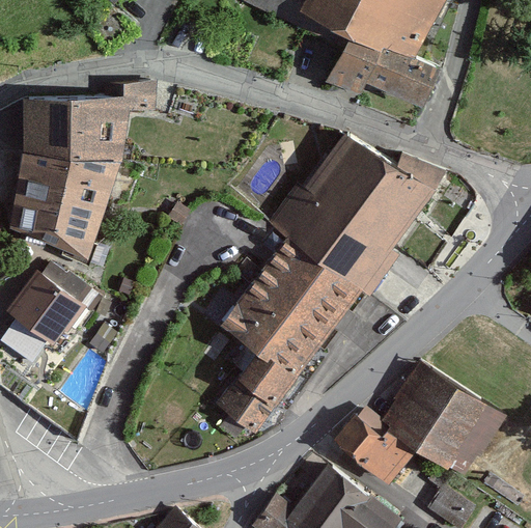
[(244,0),(244,2),(343,48),(351,31),(413,58),(442,0),(244,0)]
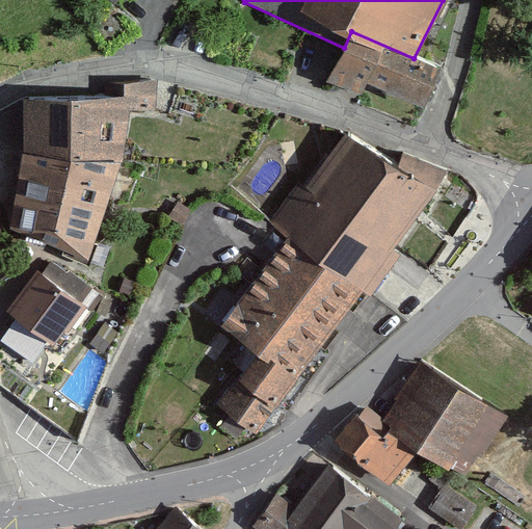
[(351,31),(344,48),(328,80),(362,96),(368,81),(424,105),(439,68),(414,58),(351,31)]
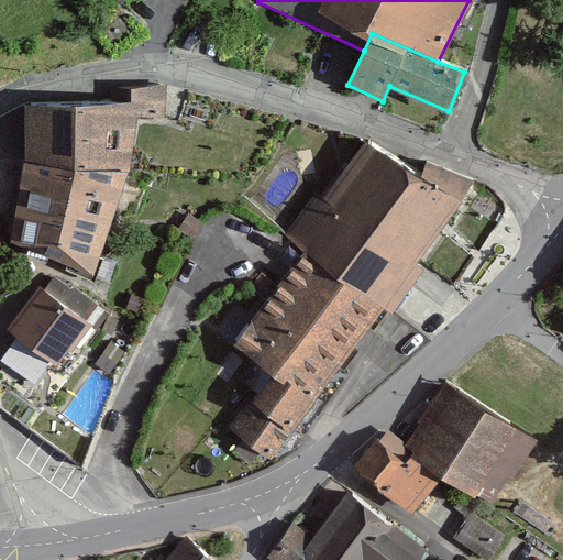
[(23,160),(125,173),(130,174),(135,114),(164,116),(165,89),(113,91),(113,105),(26,107),(23,160)]
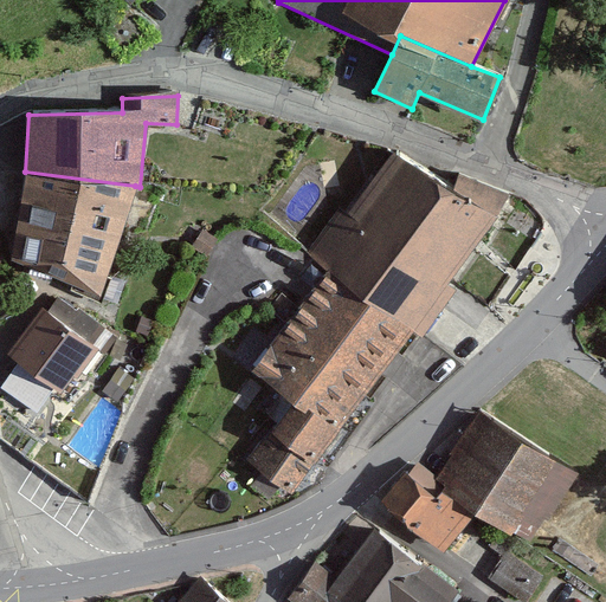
[(328,270),(412,330),(420,337),(456,290),(446,283),(505,201),(457,179),(449,191),(394,151),(347,215),(340,209),(307,254),(328,270)]
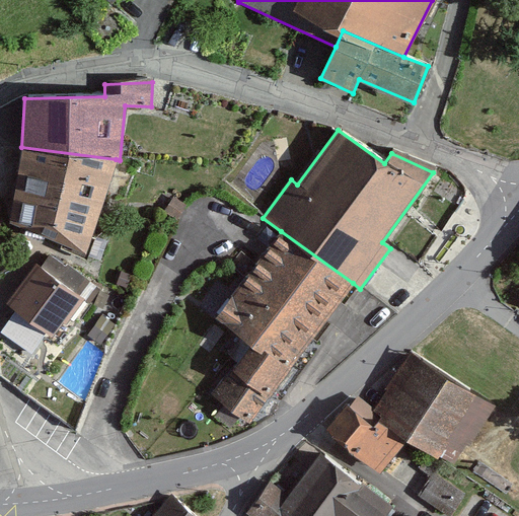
[(85,250),(116,159),(21,147),(10,220),(85,250)]
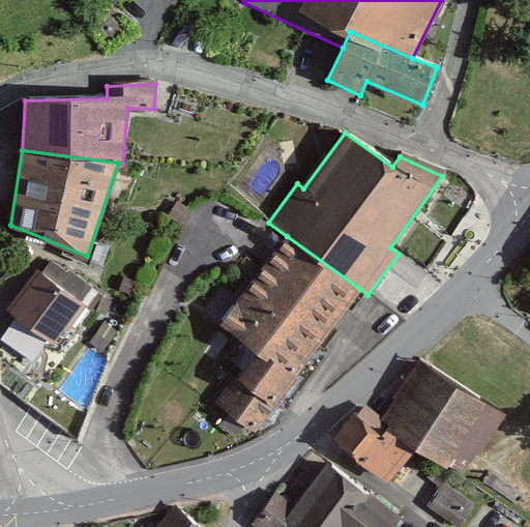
[(255,433),(360,289),(287,236),(223,323),(258,349),(216,405),(255,433)]
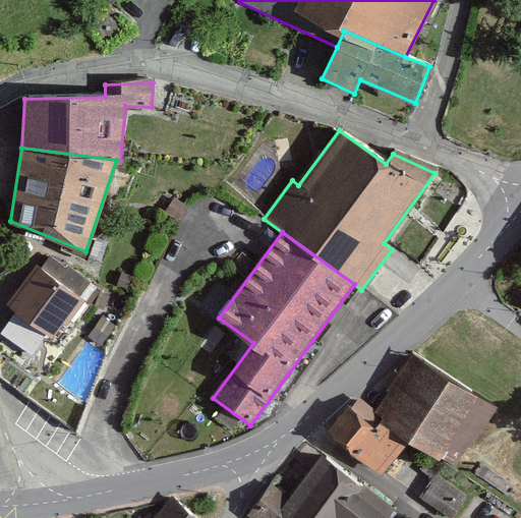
[(90,303),(100,290),(66,267),(65,269),(50,259),(42,270),(36,266),(8,302),(19,310),(48,332),(53,335),(62,322),(66,325),(84,299),(90,303)]
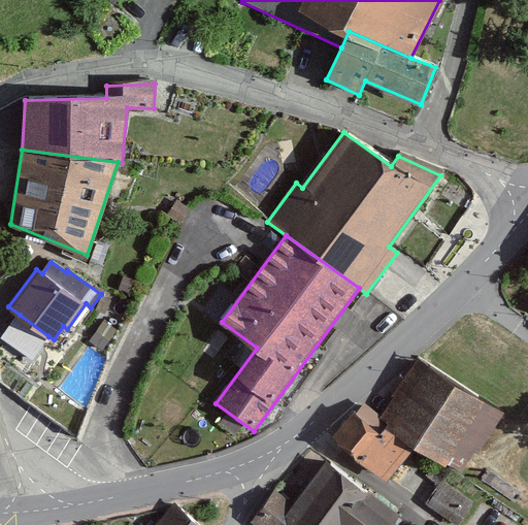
[(48,336),(20,315),(3,336),(33,358),(48,336)]
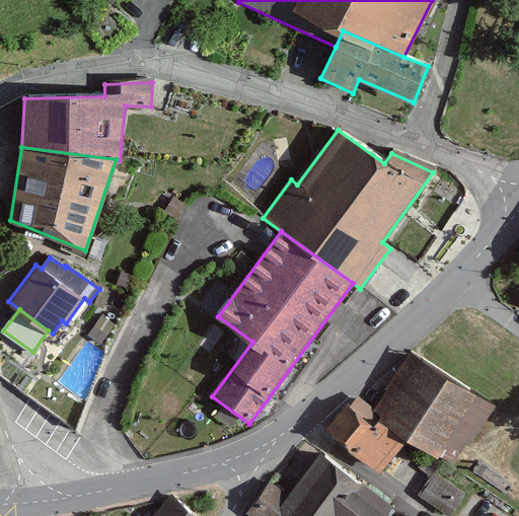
[(467,447),(495,407),(412,352),(373,411),(452,462),(463,445),(467,447)]
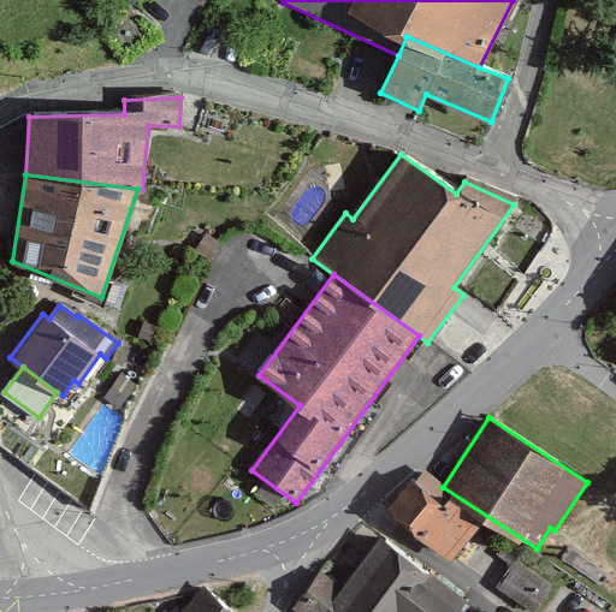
[(426,474),(389,514),(450,557),(480,520),(426,474)]
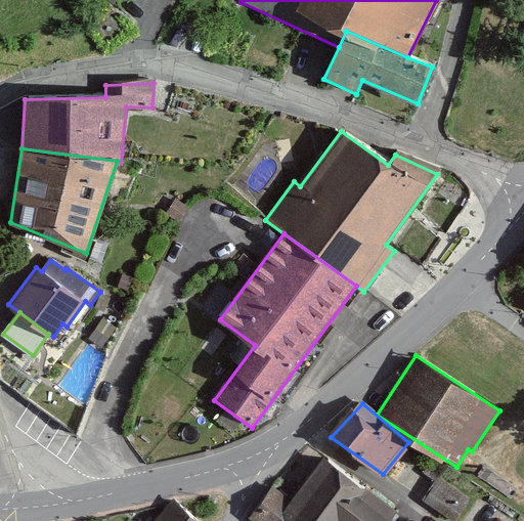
[(386,520),(395,509),(324,457),(290,503),(271,488),(249,517),(254,520),(386,520)]
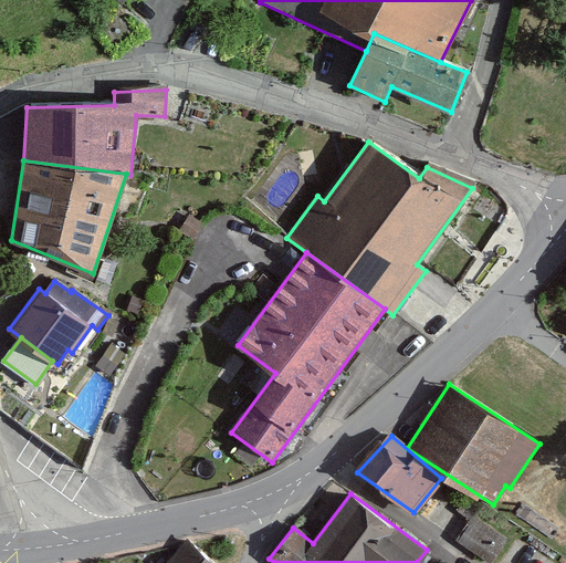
[(459,541),(489,562),(491,562),(502,545),(471,523),(459,541)]
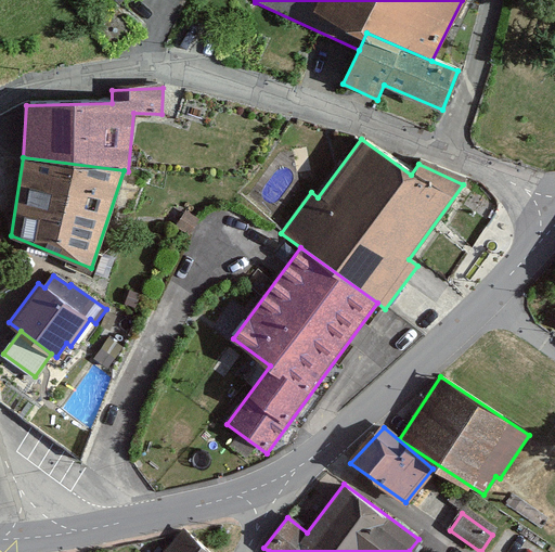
[(204,551),(184,535),(171,551),(204,551)]
